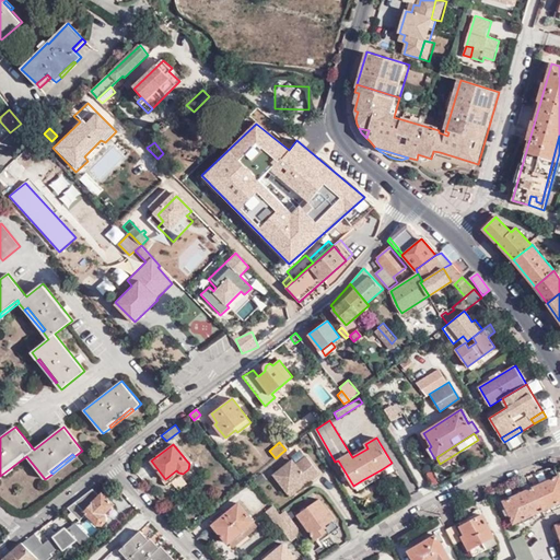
[(292,459),(272,474),(291,497),(319,474),(305,456),(296,464),(292,459)]
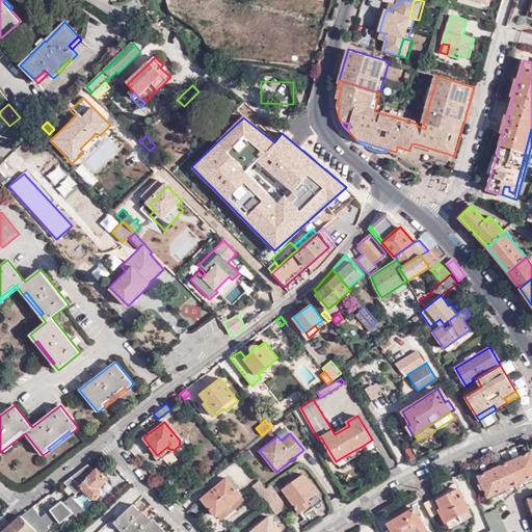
[(363,446),(344,456),(348,461),(366,450),(363,446)]
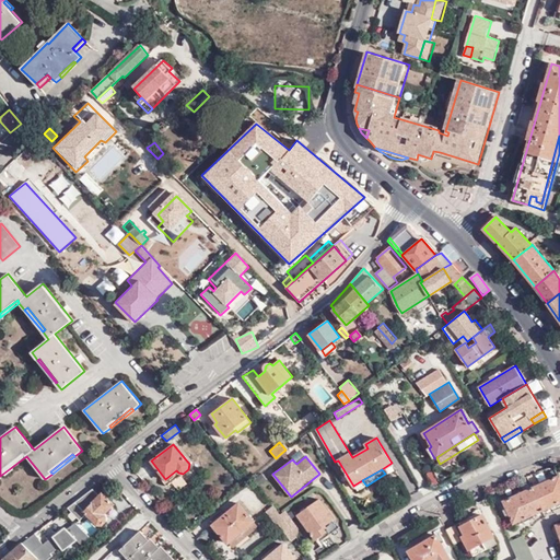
[(179,474),(178,473),(176,470),(165,479),(167,482),(179,474)]
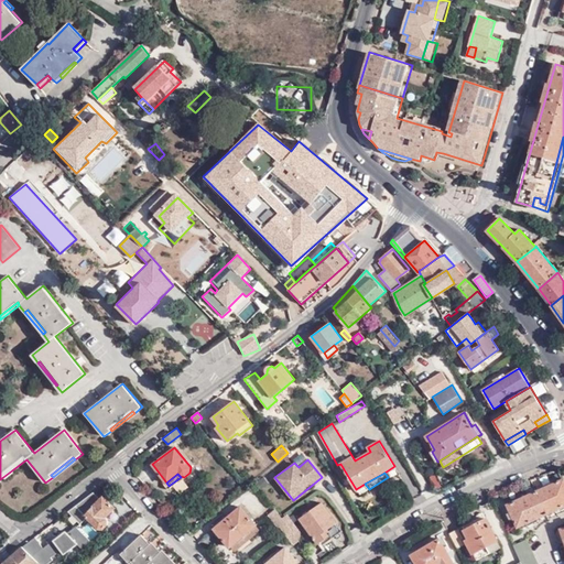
[(563,478),(537,491),(546,514),(563,506),(563,478)]
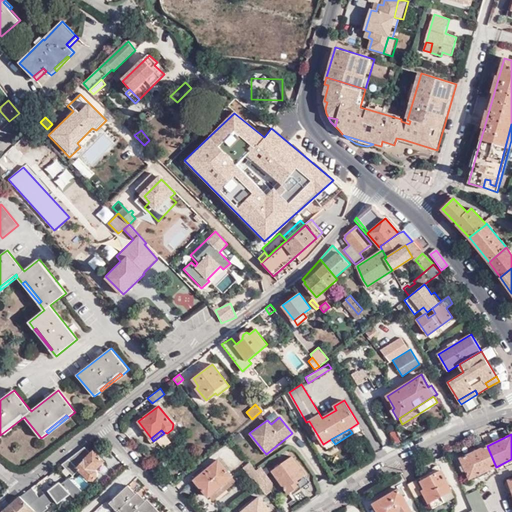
[(163,448),(170,442),(165,435),(157,441),(163,448)]
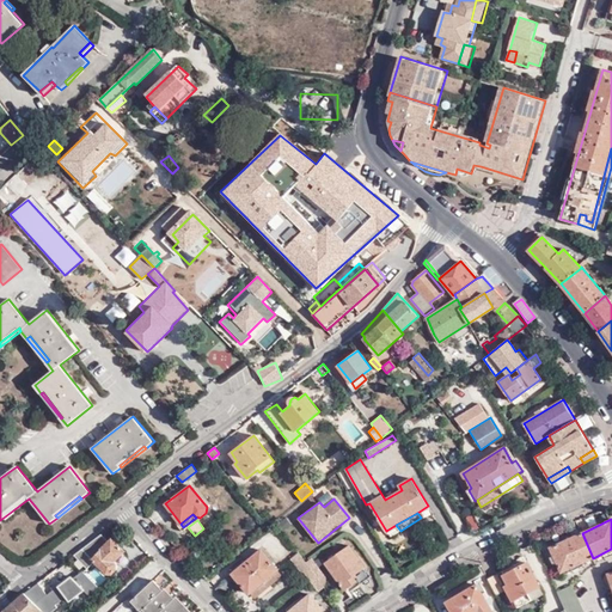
[(562,571),(593,558),(582,533),(551,546),(555,555),(558,563),(562,571)]
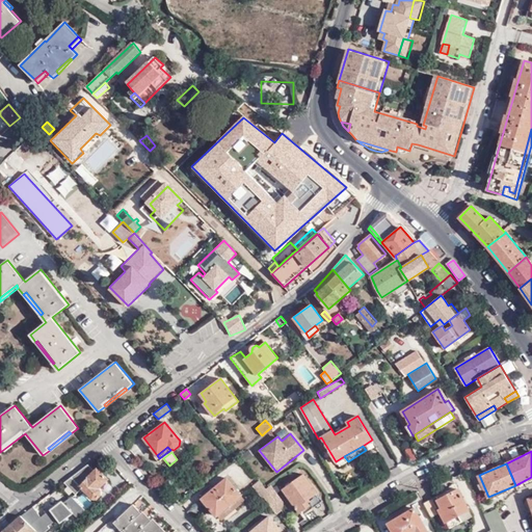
[(87,464),(64,482),(75,494),(81,487),(92,499),(97,499),(101,496),(101,490),(99,488),(108,479),(97,468),(94,472),(87,464)]
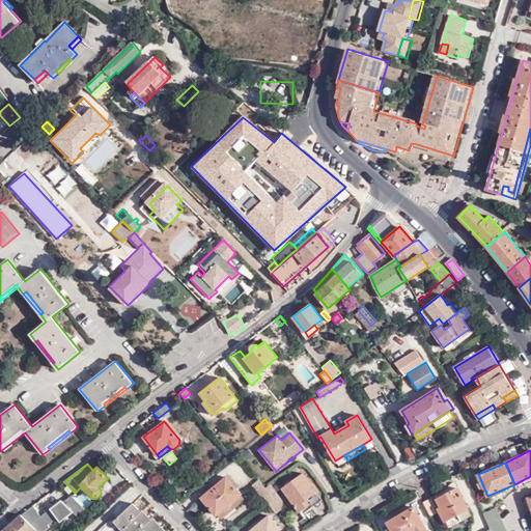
[(306,500),(316,492),(304,474),(283,488),(300,511),(302,509),(309,504),(306,500)]
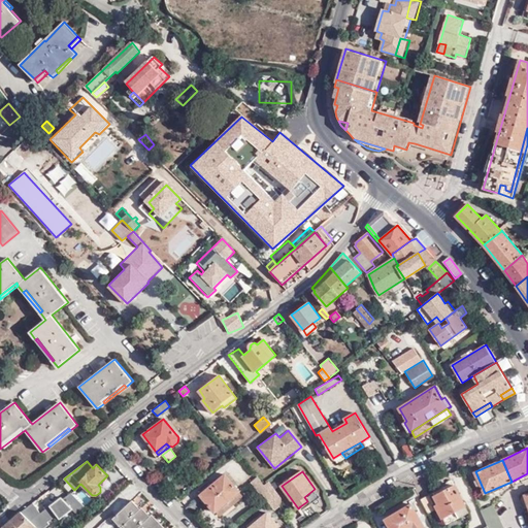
[(215,512),(239,491),(225,474),(201,495),(215,512)]
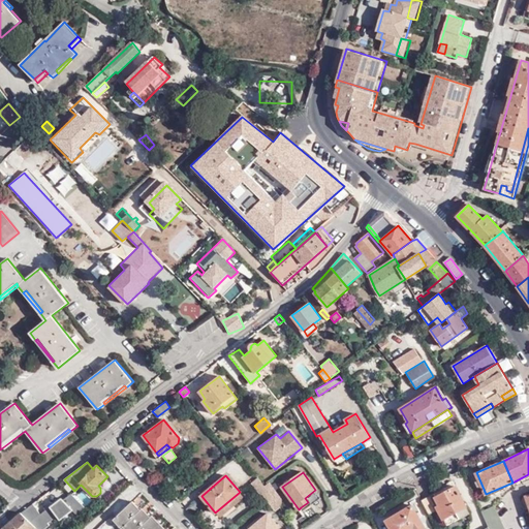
[(262,494),(267,490),(263,486),(258,478),(251,484),(259,495),(262,494)]
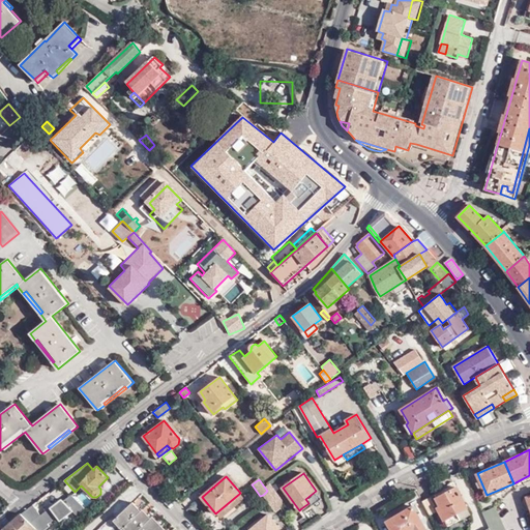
[(276,502),(281,508),(285,504),(268,482),(264,487),(267,491),(273,498),(276,502)]
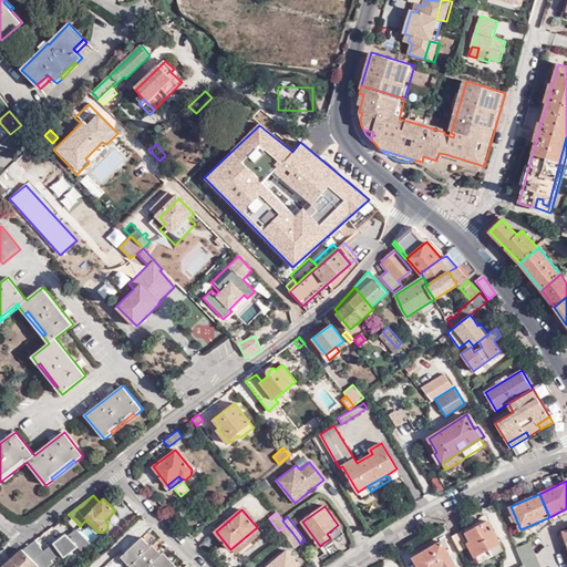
[(490,550),(500,545),(501,544),(488,521),(466,533),(470,540),(467,542),(475,556),(476,556),(481,565),(494,557),(490,550)]
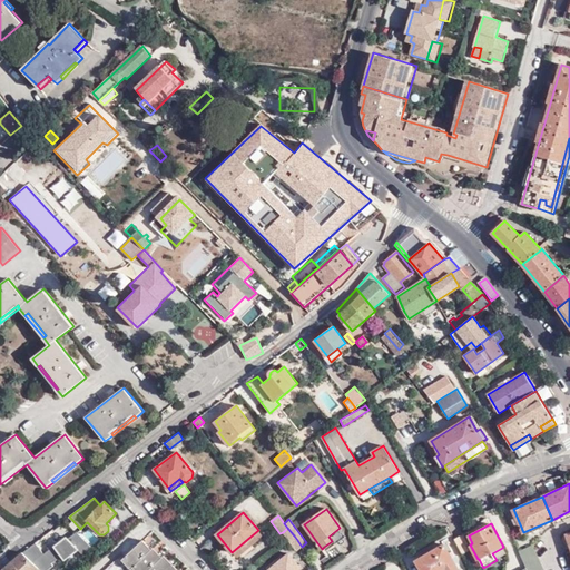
[(283,532),(288,540),(294,536),(287,528),(283,532)]
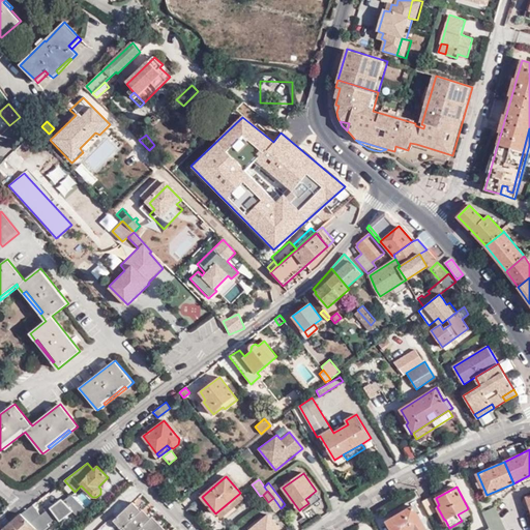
[(321,499),(316,491),(305,499),(308,503),(301,508),(303,510),(321,499)]
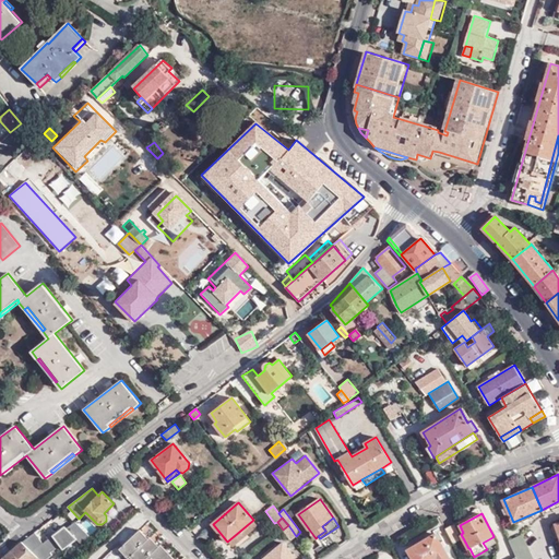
[(258,525),(253,520),(227,542),(233,547),(258,525)]
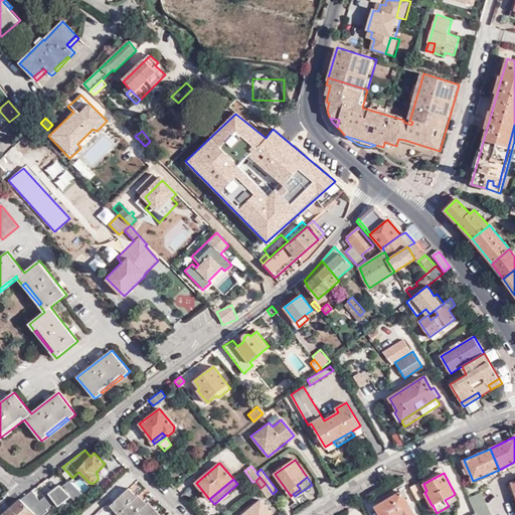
[(42,492),(37,486),(32,489),(20,499),(31,509),(39,502),(35,497),(42,492)]
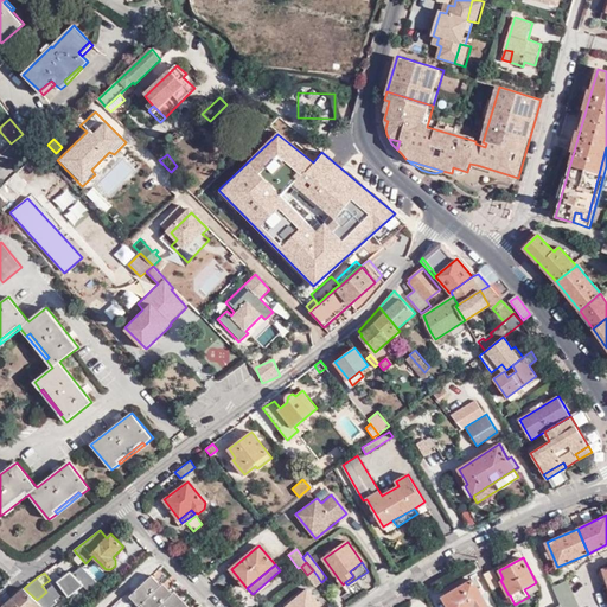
[(134,592),(144,602),(161,586),(152,575),(134,592)]
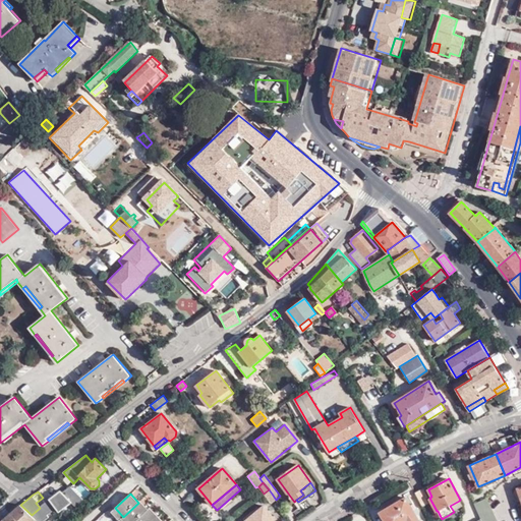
[(271,503),(276,500),(272,494),(267,498),(271,503)]
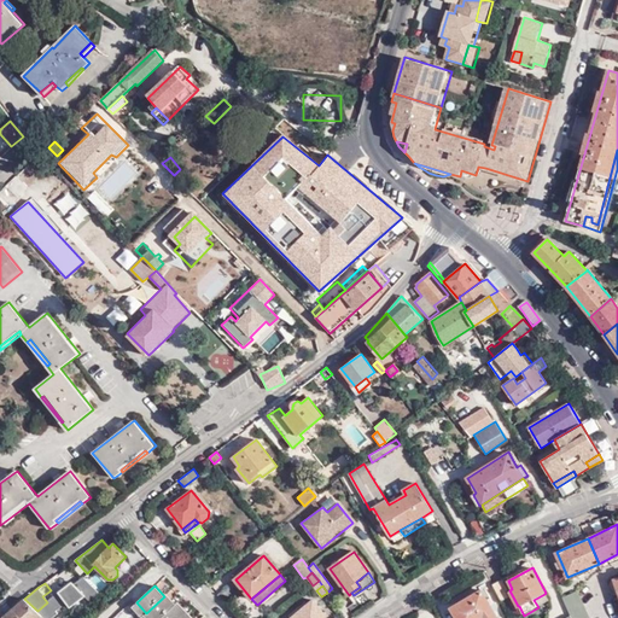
[(452,607),(458,617),(495,617),(497,617),(481,590),(452,607)]
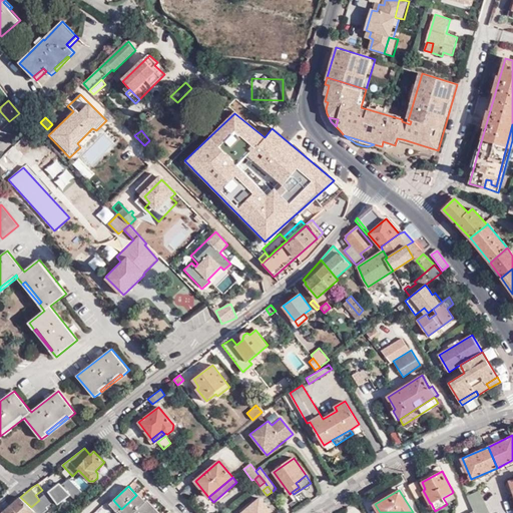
[(467,496),(470,502),(482,497),(480,490),(467,496)]
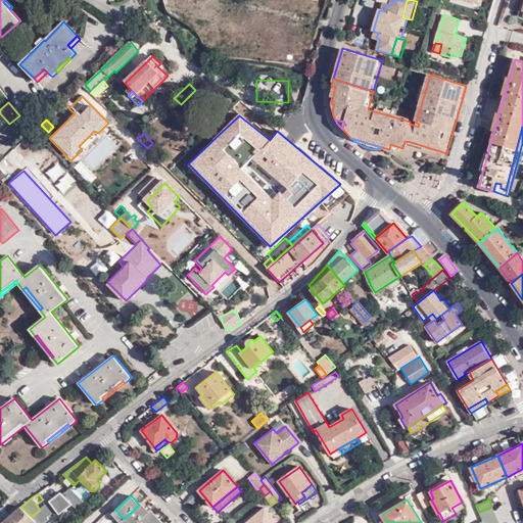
[(147,513),(149,512),(141,503),(139,505),(147,513)]
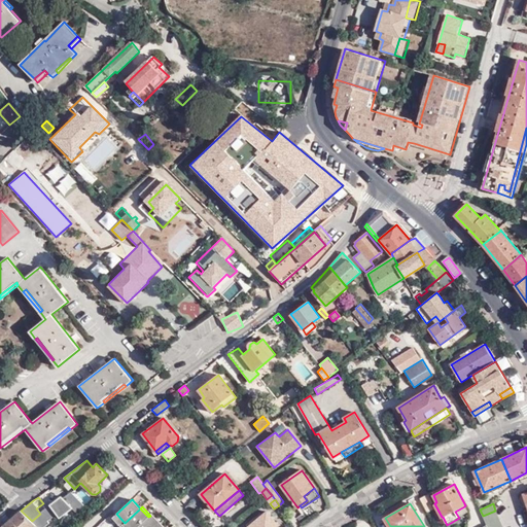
[(468,513),(464,506),(455,512),(459,518),(468,513)]
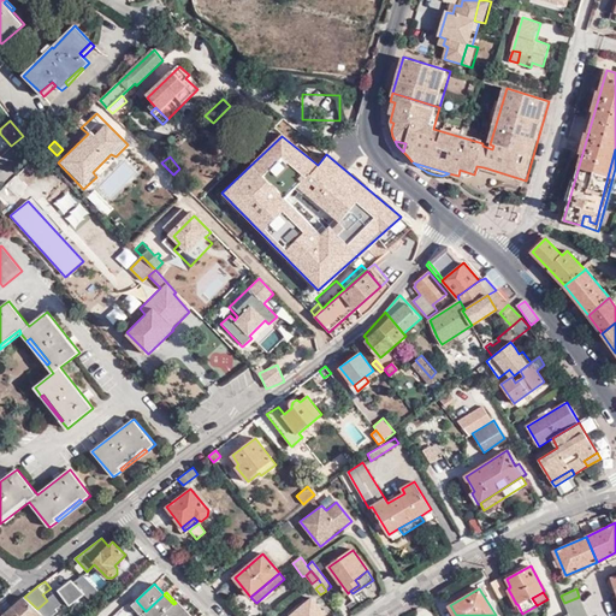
[(146,611),(149,615),(161,615),(173,604),(164,594),(146,611)]
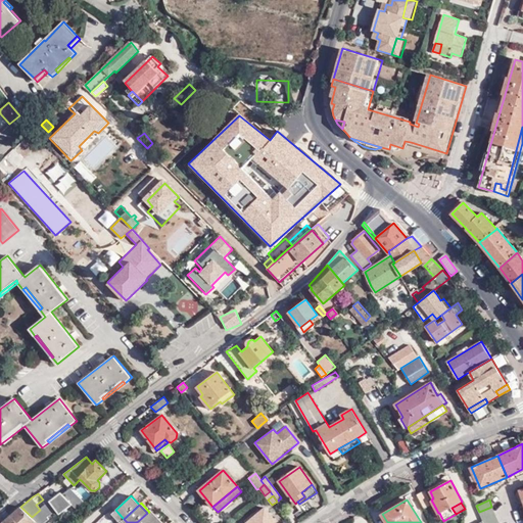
[(37,522),(32,517),(20,507),(2,522),(37,522)]
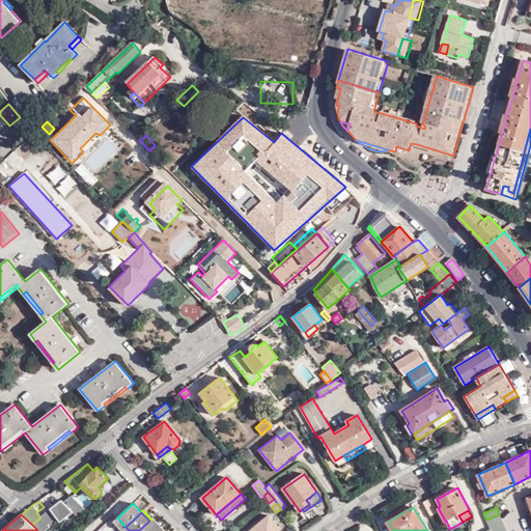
[(486,520),(491,530),(506,530),(499,514),(486,520)]
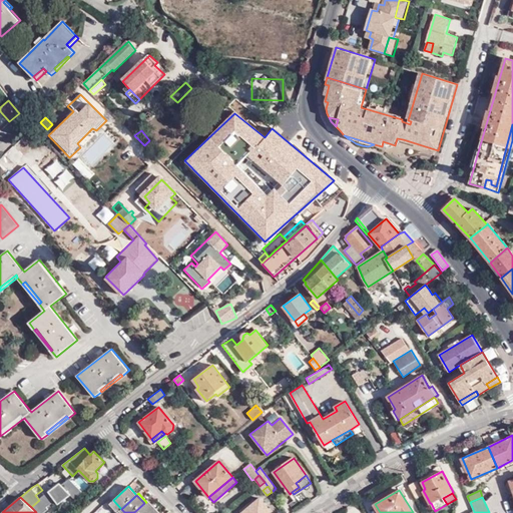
[(241,512),(271,512),(260,498),(242,512),(241,512)]
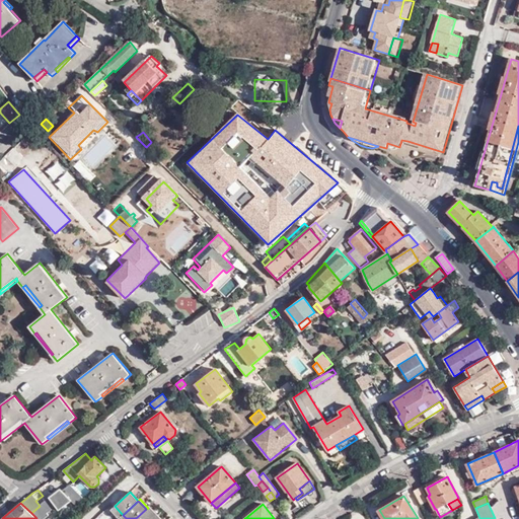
[(120,518),(121,517),(123,515),(115,506),(110,510),(120,518)]
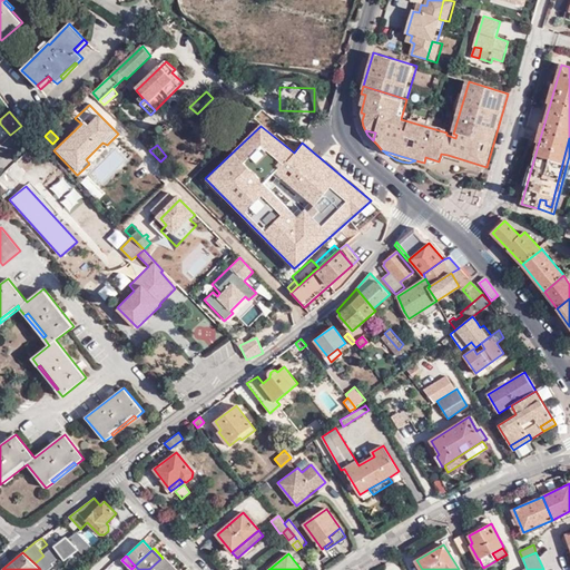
[(169,569),(174,566),(165,556),(163,558),(160,559),(169,569)]
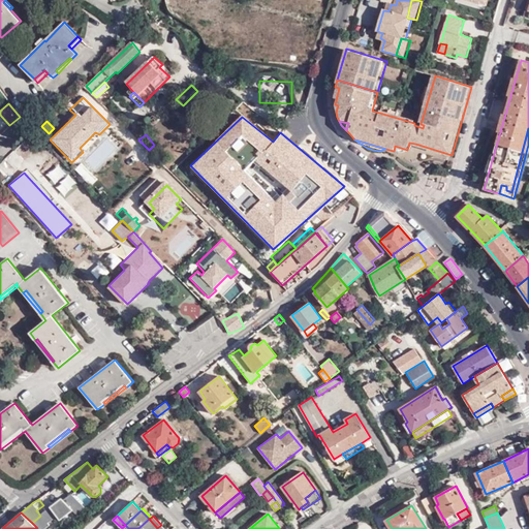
[(156,528),(157,528),(149,519),(138,528),(156,528)]
